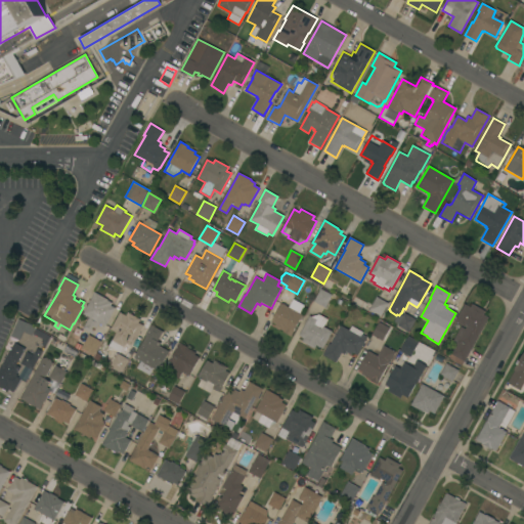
[(320,289),(333,295),(325,308),(313,302),(320,289)]
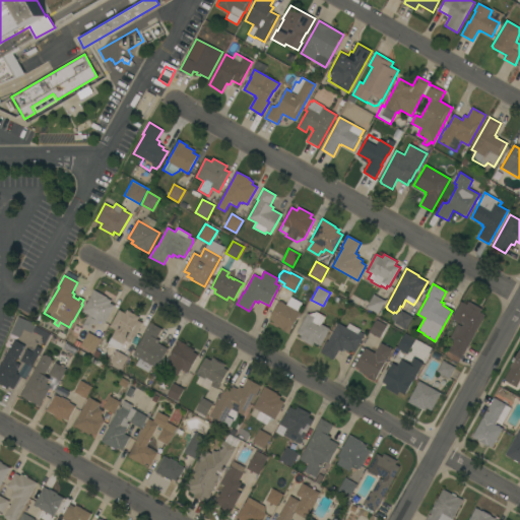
[(99,321),(92,332),(82,326),(88,315),(82,312),(94,290),(108,298),(107,298),(112,301),(110,304),(115,306),(105,324),(99,321)]
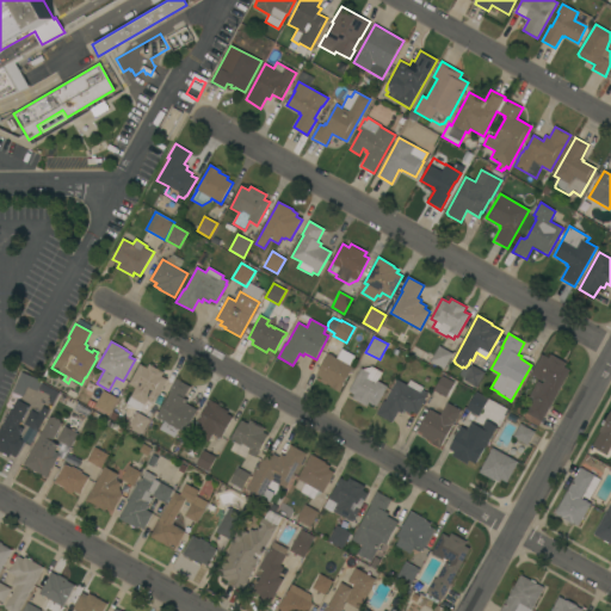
[(444,369),(431,362),(439,346),(452,353),(444,369)]
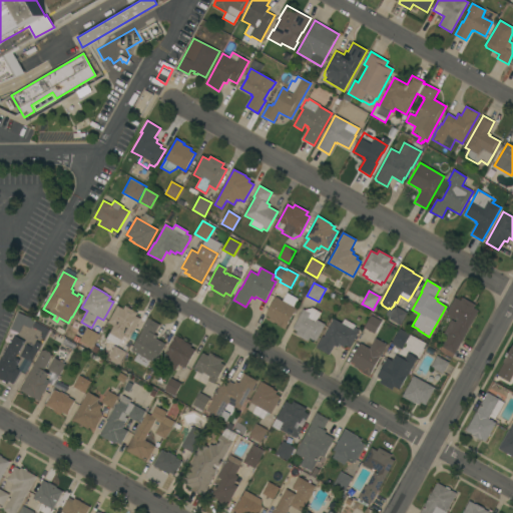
[(285,330),(277,325),(278,324),(270,320),(271,318),(266,315),(276,297),(297,309),(285,330)]
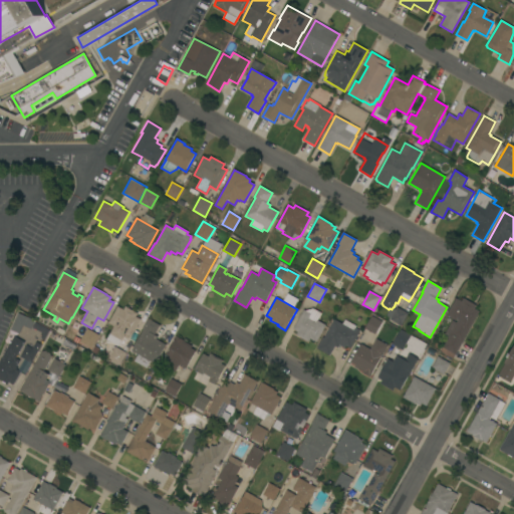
[(456,354),(443,347),(449,337),(445,335),(453,320),(457,322),(458,320),(457,319),(456,321),(447,315),(456,298),(462,301),(464,298),(476,305),(474,309),(479,311),(456,354)]
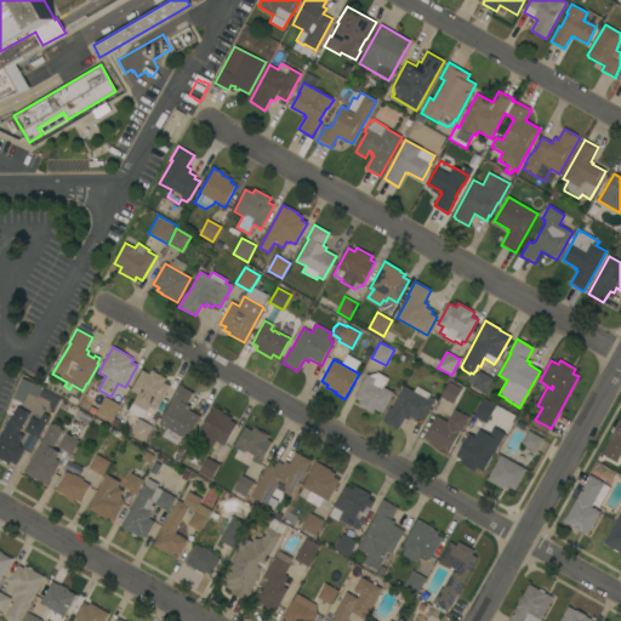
[(142,370),(149,375),(152,370),(167,379),(165,382),(170,386),(157,410),(149,406),(147,411),(142,419),(130,411),(138,394),(131,391),(142,370)]
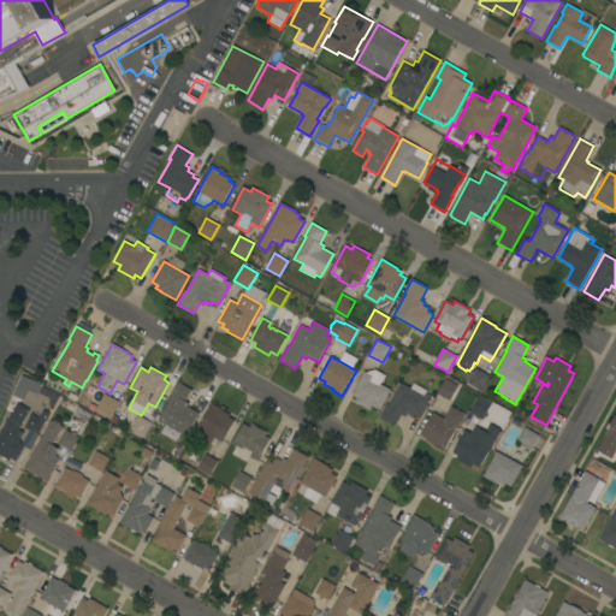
[(386,374),(380,384),(391,390),(379,410),(372,406),(369,410),(355,402),(357,398),(351,395),(365,372),(366,372),(377,368),(386,374)]
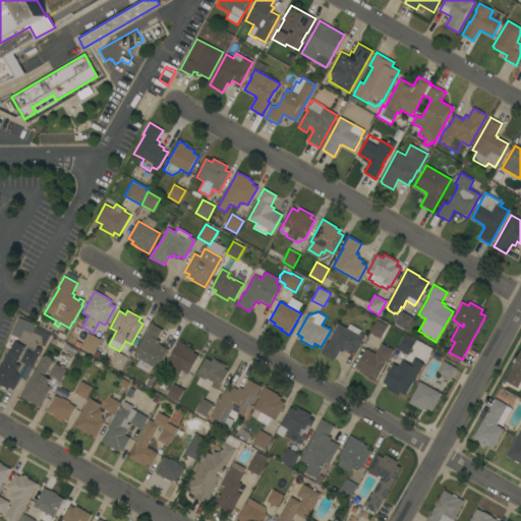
[(407,331),(395,325),(402,311),(413,317),(407,331)]
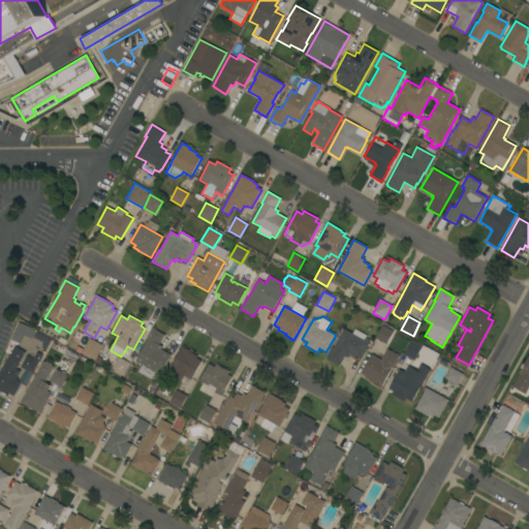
[(386,344),(375,338),(382,325),(394,332),(386,344)]
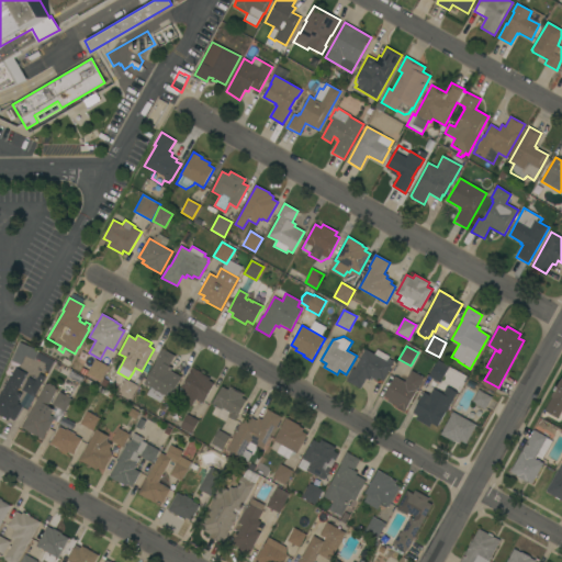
[(157,361),(155,360),(163,348),(176,356),(169,366),(173,368),(172,371),(182,377),(169,398),(144,383),(157,361)]
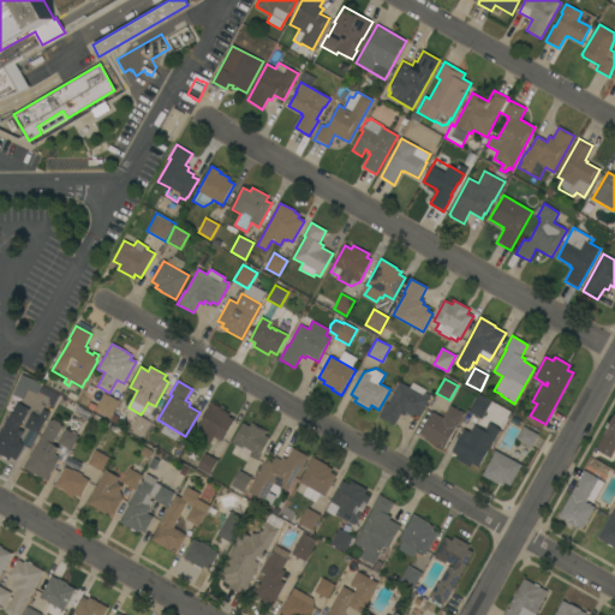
[(410,388),(412,382),(427,390),(425,393),(430,395),(429,399),(430,399),(419,417),(415,415),(413,417),(406,413),(405,417),(401,415),(394,425),(378,417),(387,404),(388,404),(400,382),(410,388)]
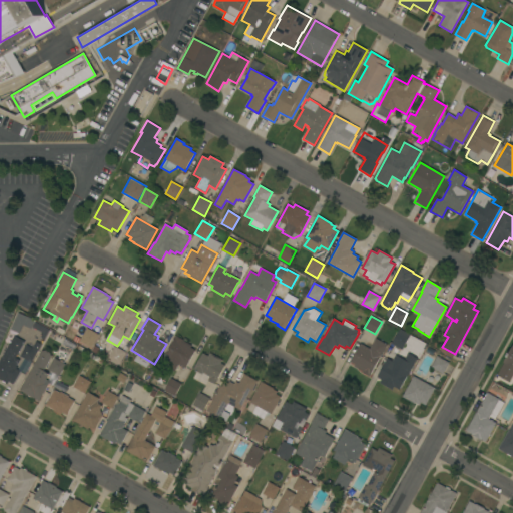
[(99,335),(91,348),(90,347),(89,350),(79,344),(80,342),(80,341),(87,328),(99,335)]
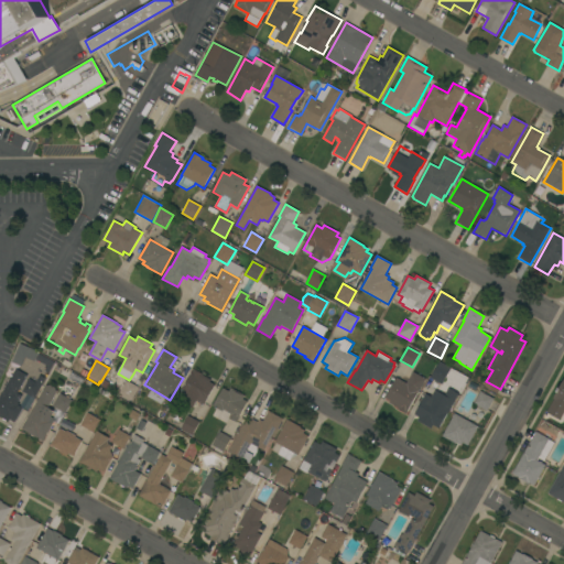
[(430,378),(437,365),(438,365),(440,362),(451,368),(442,384),(430,378)]
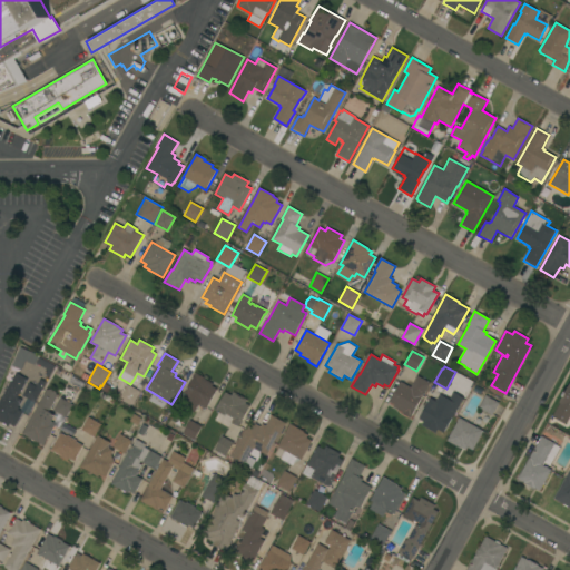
[(0,400),(16,373),(28,380),(18,397),(22,400),(18,408),(19,408),(19,410),(23,412),(15,428),(10,424),(9,426),(7,425),(7,426),(5,428),(1,425),(0,422),(0,400)]
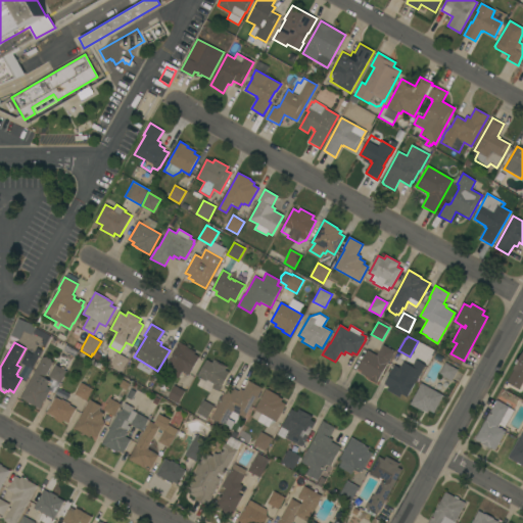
[(180,342),(188,347),(187,347),(195,352),(194,354),(199,357),(189,375),(188,375),(187,376),(185,374),(185,373),(182,372),(179,379),(163,371),(180,342)]
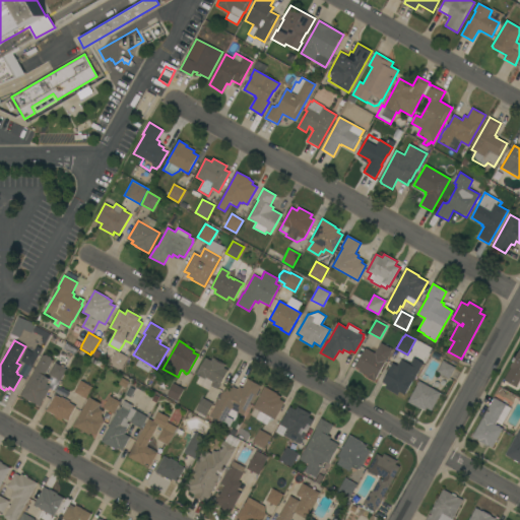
[(75,354),(63,348),(65,342),(78,349),(75,354)]
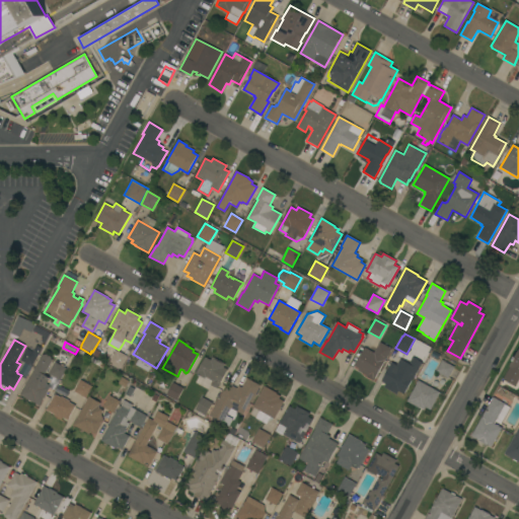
[(364,348),(366,349),(366,348),(368,349),(368,350),(374,353),(380,343),(392,349),(385,361),(384,361),(374,380),(366,376),(366,375),(358,371),(359,369),(354,366),(364,348)]
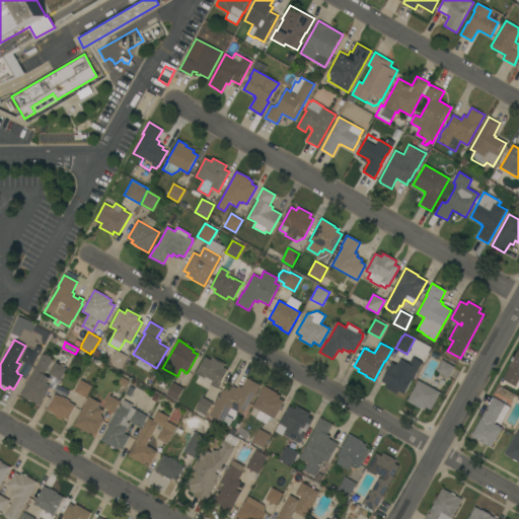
[(32,367),(20,360),(26,349),(39,355),(32,367)]
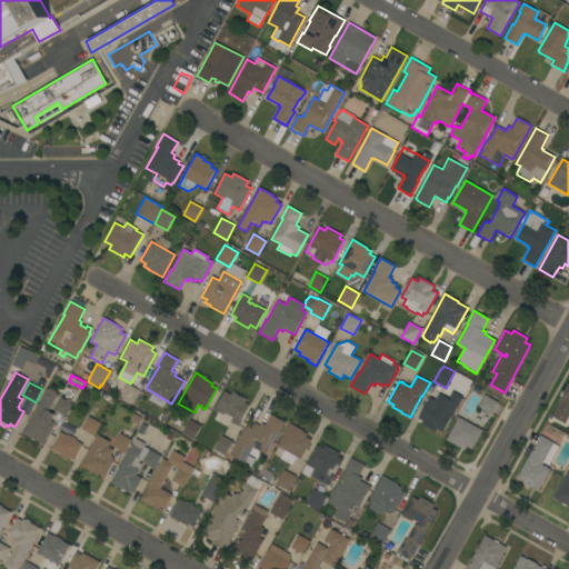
[(132,405),(120,397),(128,383),(140,391),(132,405)]
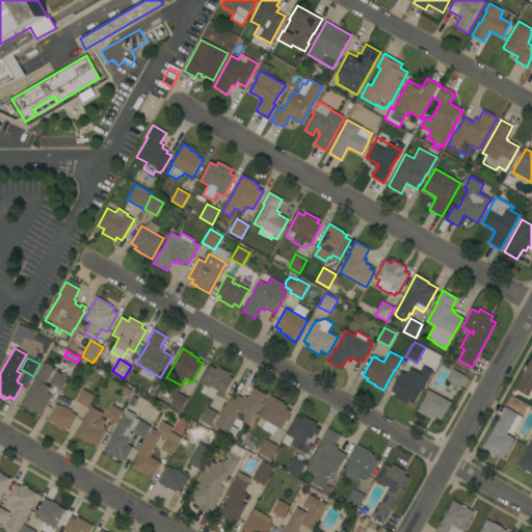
[(531,358),(531,388),(528,396),(515,389),(531,358)]
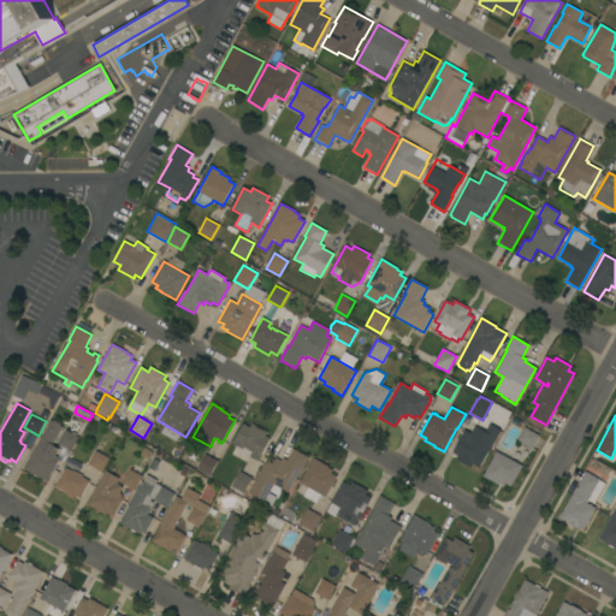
[(51,420),(53,421),(53,420),(54,421),(55,420),(60,424),(61,425),(60,426),(63,427),(53,445),(59,449),(55,455),(60,458),(47,481),(23,468),(51,420)]
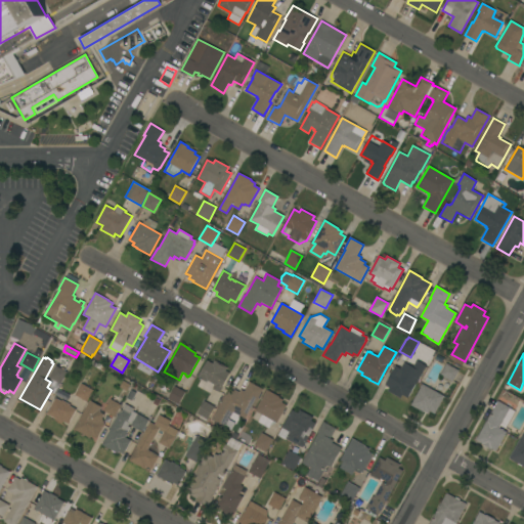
[(219,392),(213,389),(211,394),(198,387),(202,379),(198,377),(207,360),(213,363),(214,360),(227,367),(225,370),(229,374),(219,392)]
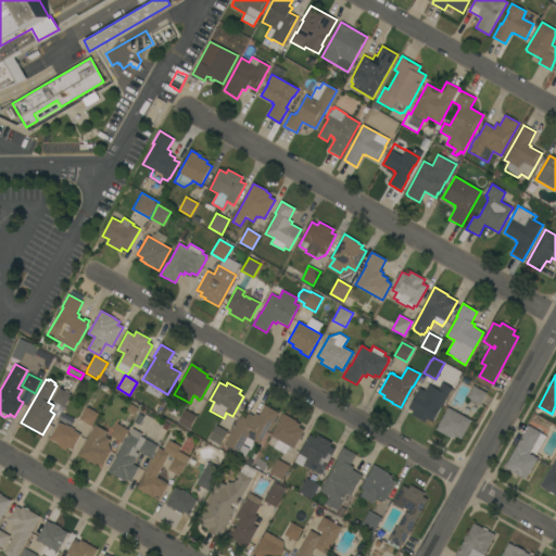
[(417,393),(416,393),(419,388),(425,391),(429,384),(438,390),(442,382),(453,389),(442,408),(441,407),(431,425),(426,421),(425,422),(412,415),(413,412),(408,409),(417,393)]
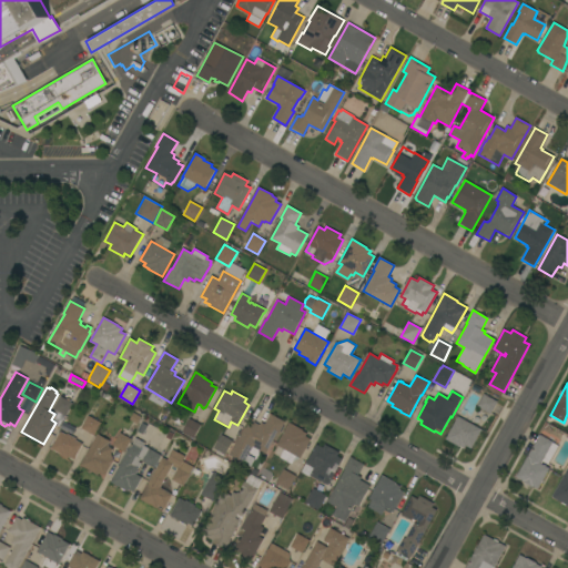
[(498,402),(490,414),(477,406),(484,394),(498,402)]
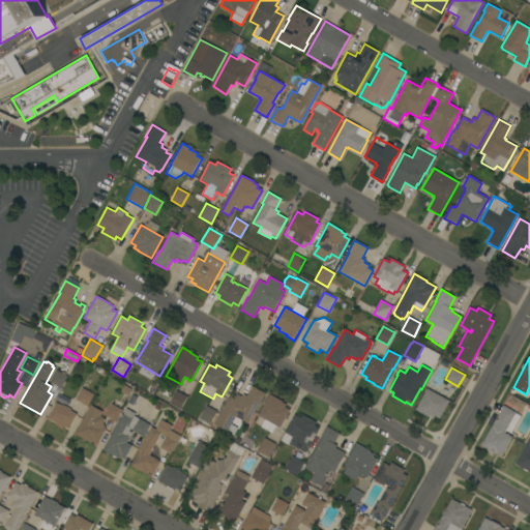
[(50,382),(56,370),(67,376),(61,388),(50,382)]
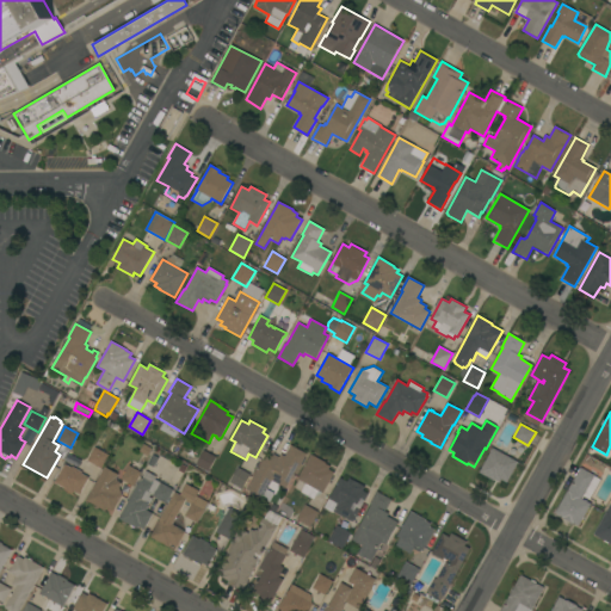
[(139,451),(143,443),(153,449),(148,456),(139,451)]
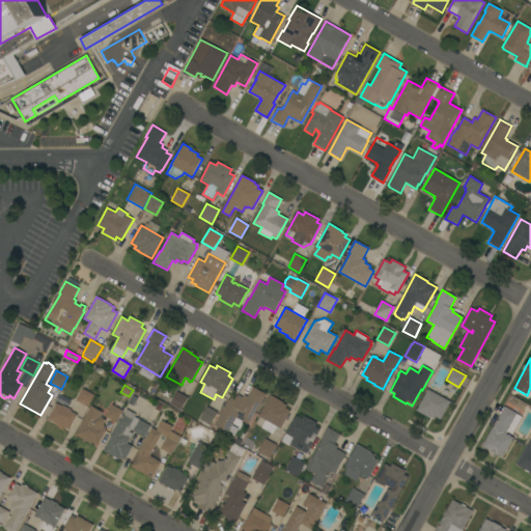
[(231,394),(236,397),(238,394),(243,397),(244,394),(248,396),(253,387),(267,394),(260,407),(258,406),(248,424),(244,422),(239,430),(236,429),(233,436),(215,425),(231,394)]
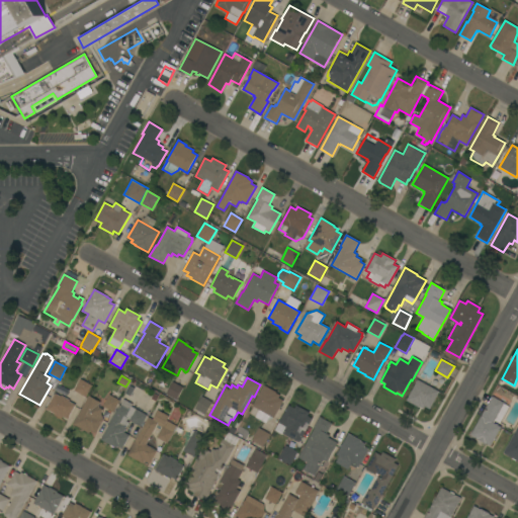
[(85,398),(74,391),(80,378),(92,385),(85,398)]
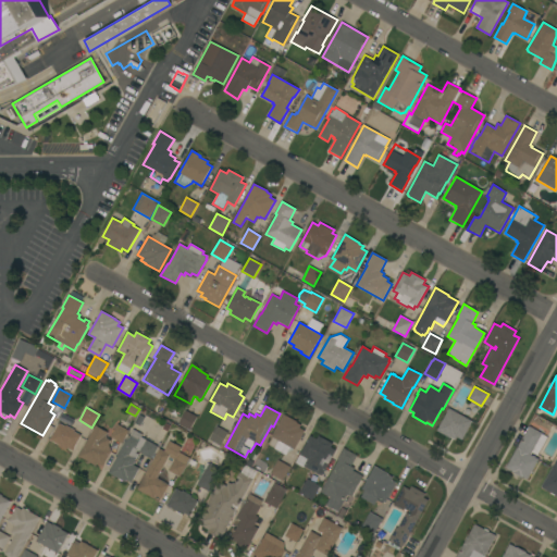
[(462,441),(457,437),(455,440),(450,437),(450,438),(436,431),(449,408),(472,421),(462,441)]
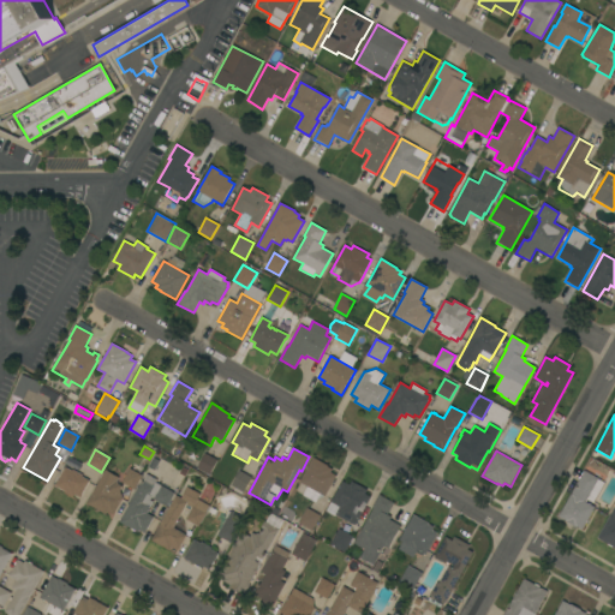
[(209,475),(197,467),(204,453),(218,460),(209,475)]
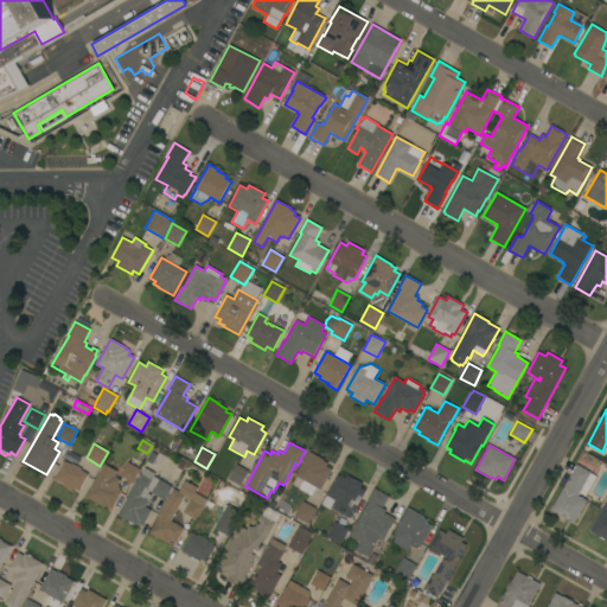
[(313,493),(311,497),(299,490),(302,483),(301,479),(295,475),(308,452),(324,460),(323,460),(328,464),(326,466),(332,470),(320,490),(313,493)]
